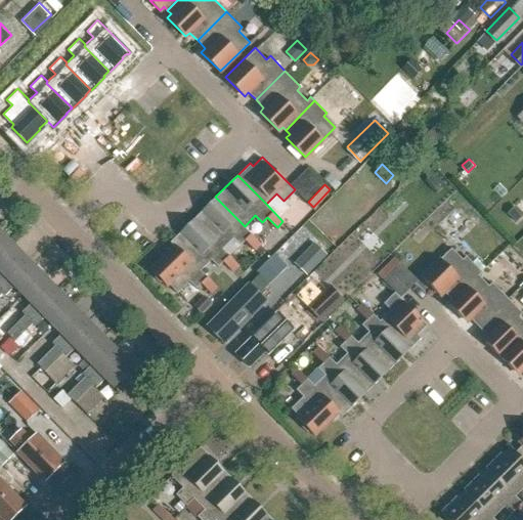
[(245,226),(215,197),(193,218),(222,248),(233,236),(240,244),(245,239),(255,249),(261,243),(245,226)]
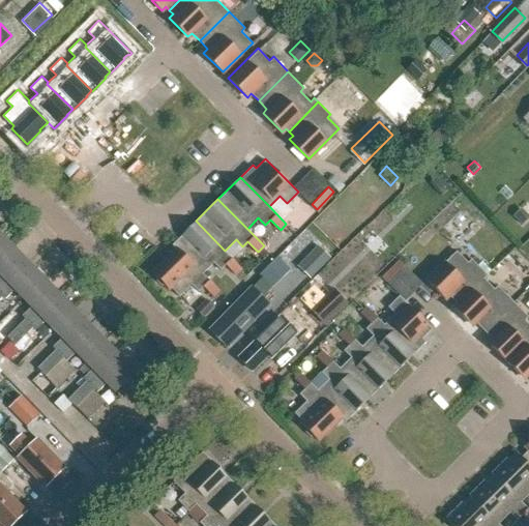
[(523,223),(528,215),(528,212),(522,206),(513,214),(523,223)]
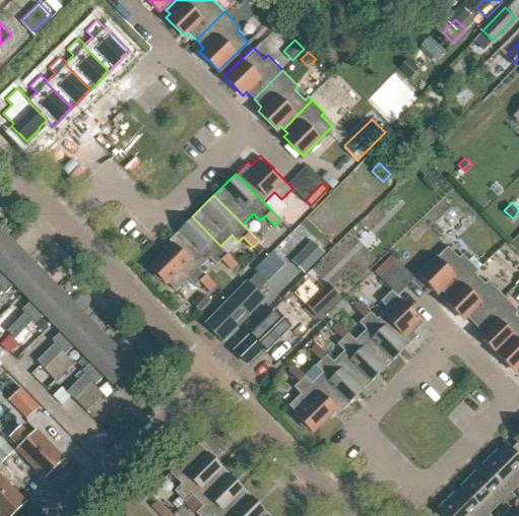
[(238,262),(220,246),(192,216),(169,239),(173,243),(199,267),(209,256),(216,263),(221,258),(232,268),(238,262)]
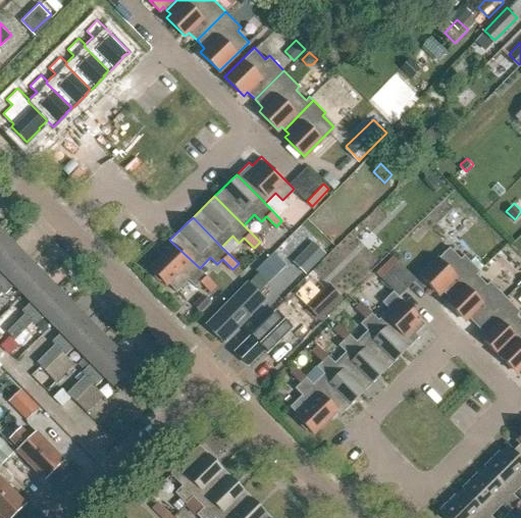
[(0,253),(12,242),(0,228),(0,253)]
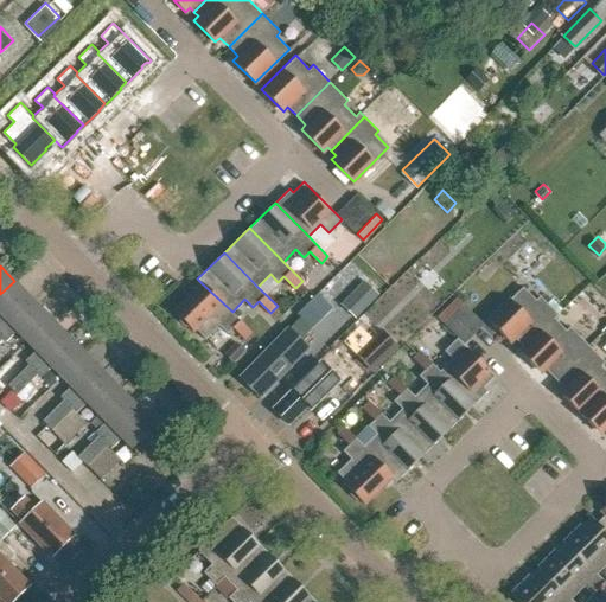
[(172,309),(196,287),(189,279),(165,301),(172,309)]
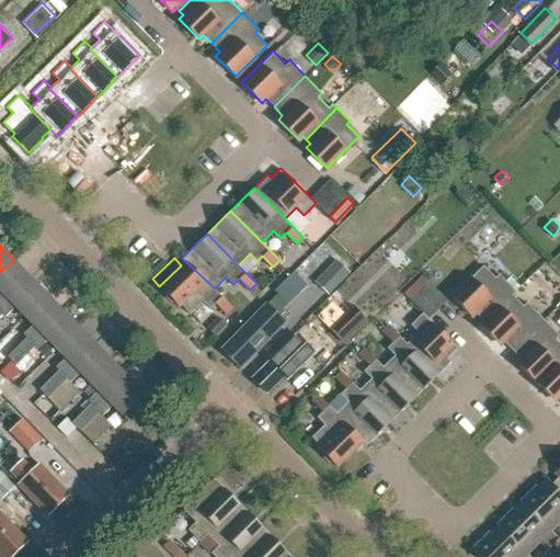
[(352,271),(338,258),(317,280),(330,293),(352,271)]
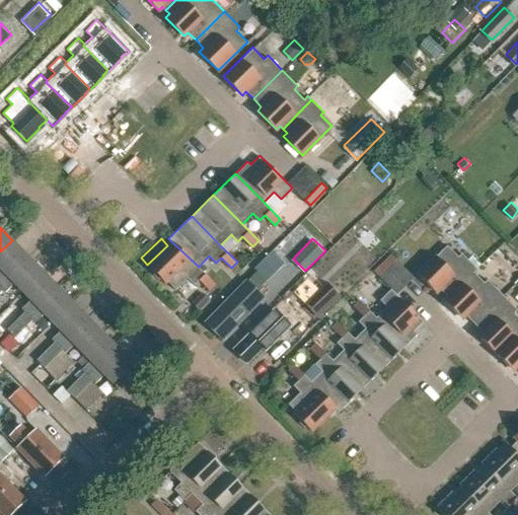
[(0,282),(27,255),(12,240),(0,251),(0,268),(0,269),(0,282)]
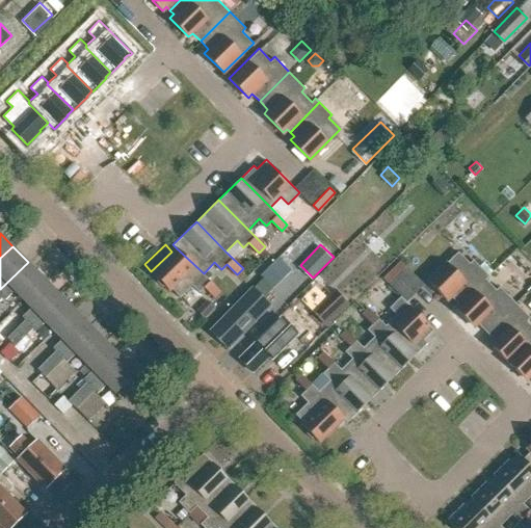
[(204,273),(177,248),(153,271),(169,289),(171,288),(180,296),(192,284),(200,291),(205,286),(214,296),(220,291),(204,273)]
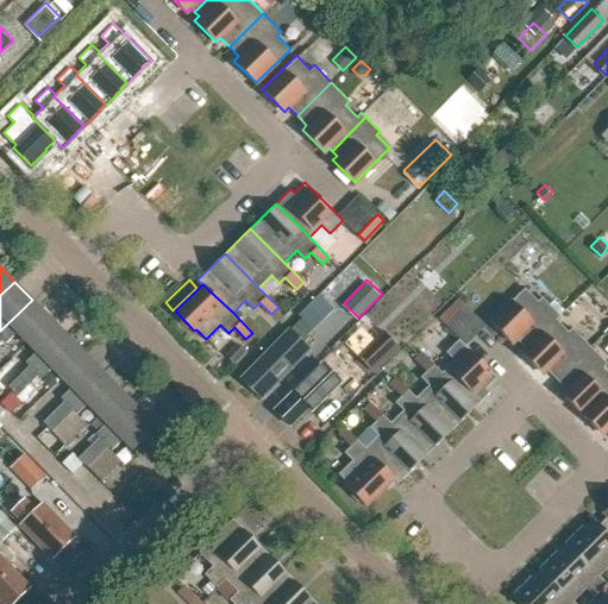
[(538,300),(525,287),(490,320),(513,341),(516,338),(520,341),(555,308),(541,295),(538,300)]
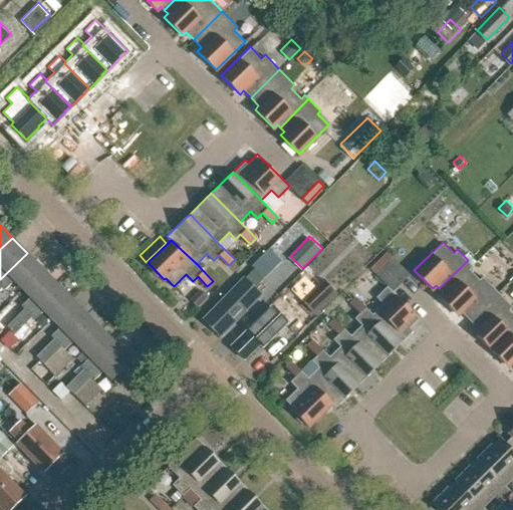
[(375,272),(392,256),(387,251),(370,267),(375,272)]
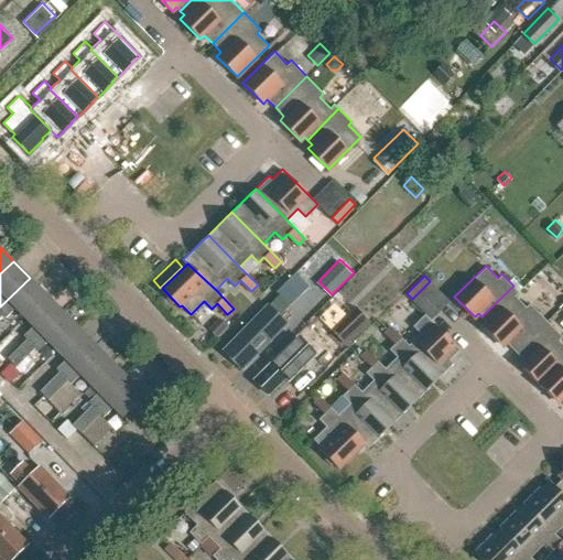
[(46,294),(30,278),(0,307),(0,309),(3,312),(6,315),(15,307),(24,316),(46,294)]
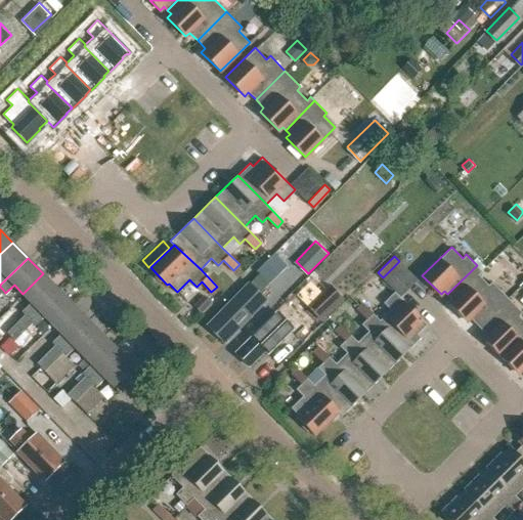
[(482,270),(477,265),(447,294),(451,298),(448,302),(467,320),(471,317),(478,325),(507,296),(492,280),(488,284),(478,273),(482,270)]
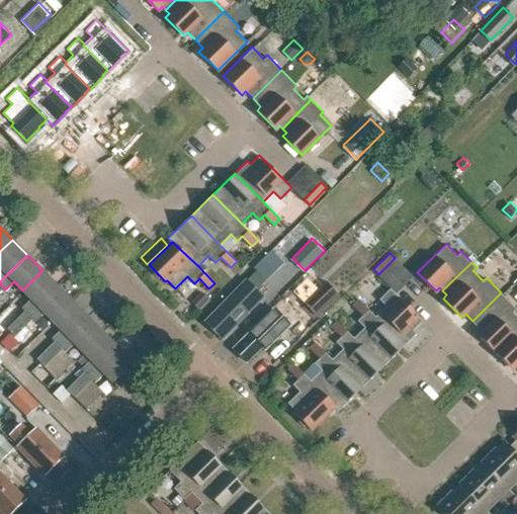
[(256,288),(267,278),(257,269),(247,279),(248,279),(256,288)]
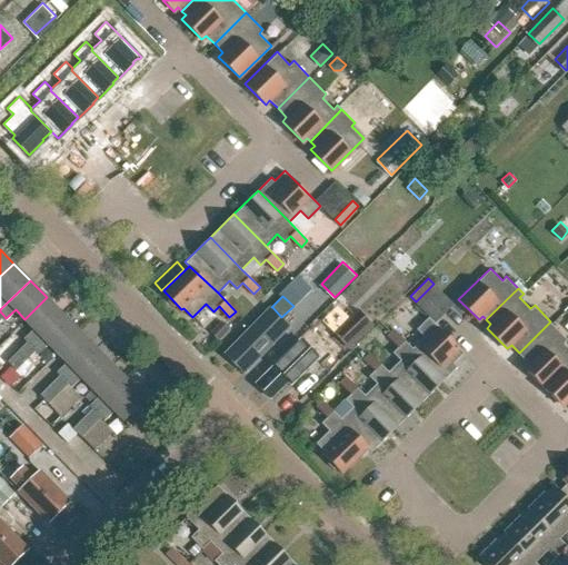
[(31,345),(63,314),(47,297),(25,319),(33,328),(25,337),(27,340),(31,345)]
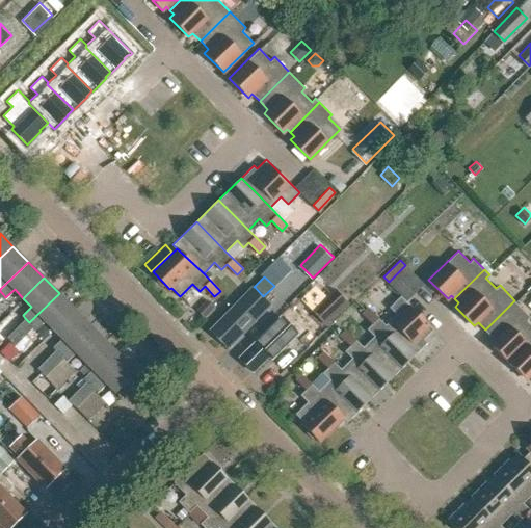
[(253,314),(267,300),(263,296),(255,287),(212,328),(226,342),(242,325),(245,326),(246,327),(257,318),(253,314)]
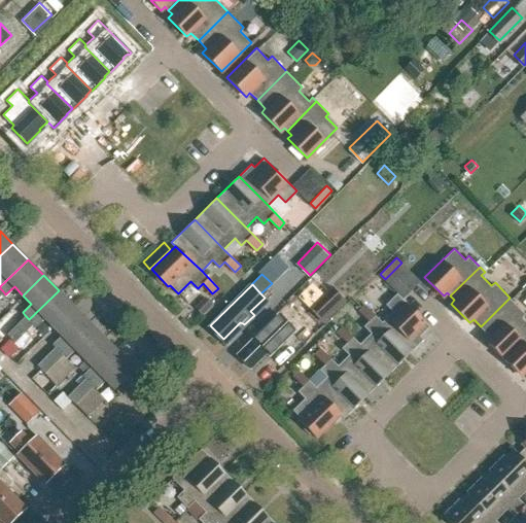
[(323,320),(346,299),(331,284),(309,305),(323,320)]
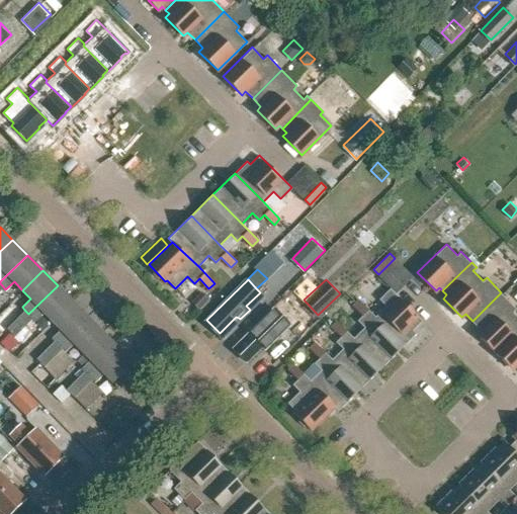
[(53,320),(72,301),(58,285),(28,314),(32,317),(34,320),(44,312),(53,320)]
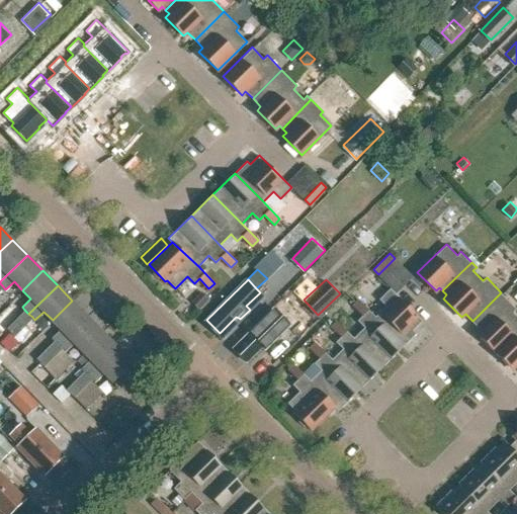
[(385,305),(375,316),(404,344),(416,333),(413,329),(422,320),(391,287),(379,298),(385,305)]
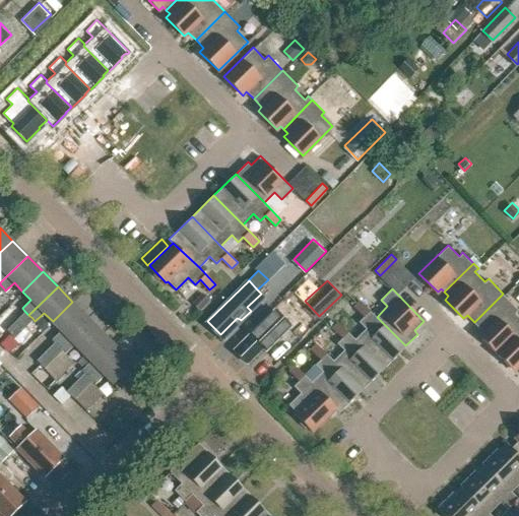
[(275,309),(235,348),(248,362),(264,346),(267,347),(268,347),(277,338),(290,324),(283,316),(302,298),(293,289),(275,308),(275,309)]
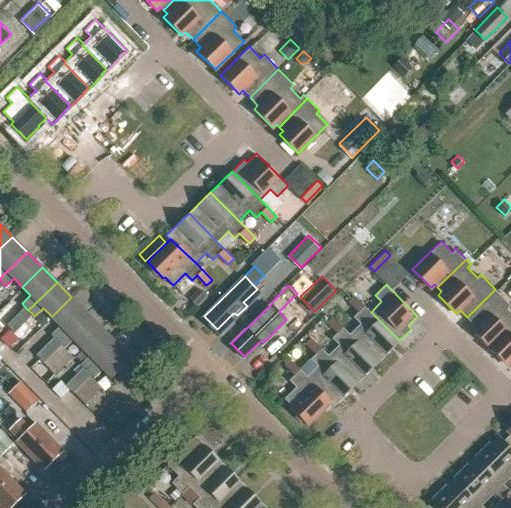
[(197,305),(207,295),(199,287),(190,297),(197,305)]
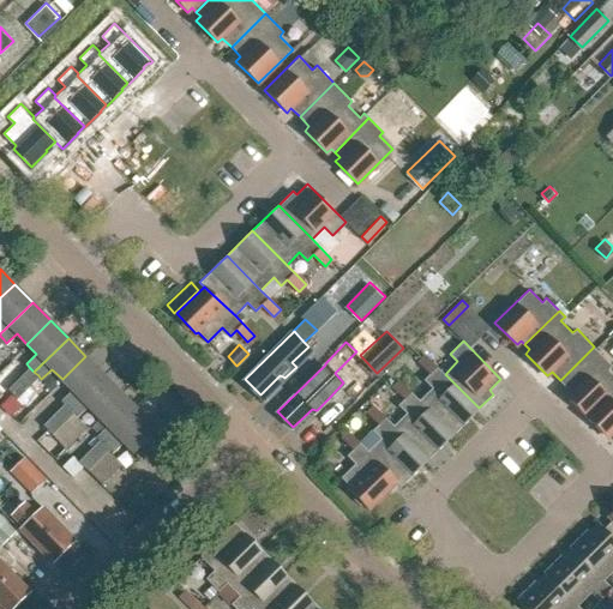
[(612,365),(594,347),(560,380),(570,390),(565,393),(587,415),(612,389),(612,373),(608,368),(612,365)]
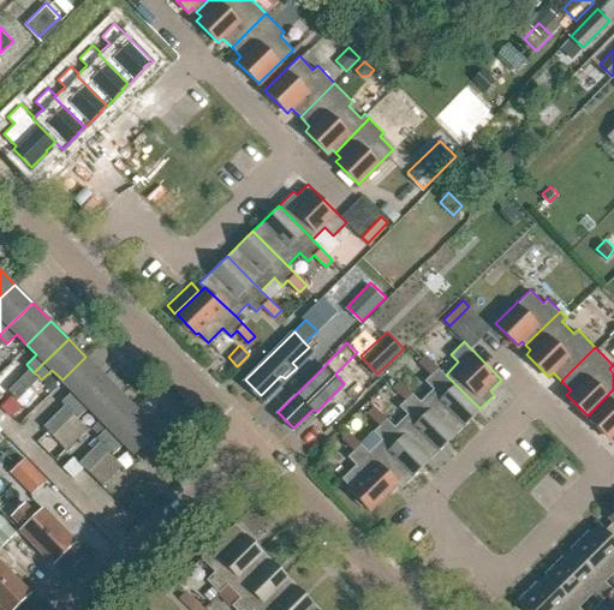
[(480,408),(446,375),(425,354),(419,362),(430,374),(424,380),(433,388),(421,400),(454,435),(480,408)]
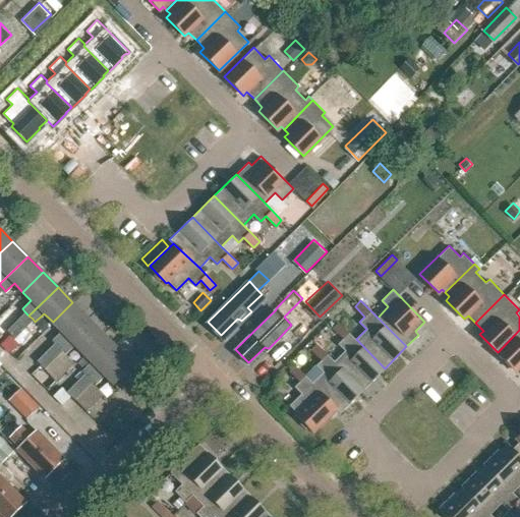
[(59,346),(88,318),(72,302),(53,322),(60,330),(52,339),(55,342),(59,346)]
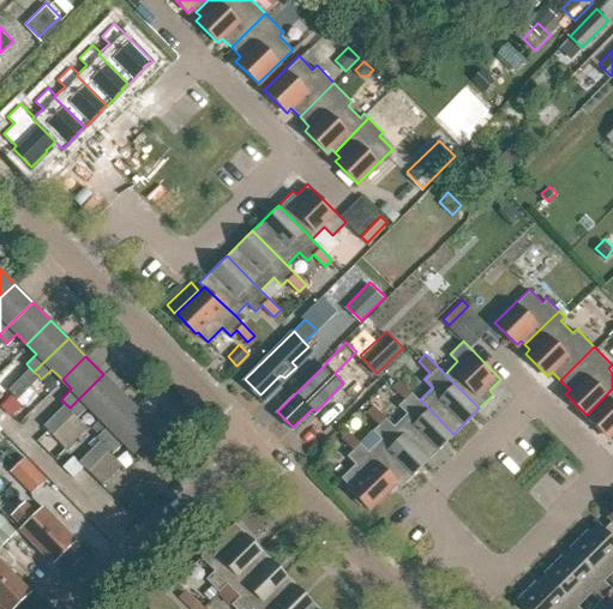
[(11,359),(0,369),(0,378),(8,386),(13,383),(24,372),(20,368),(11,359)]
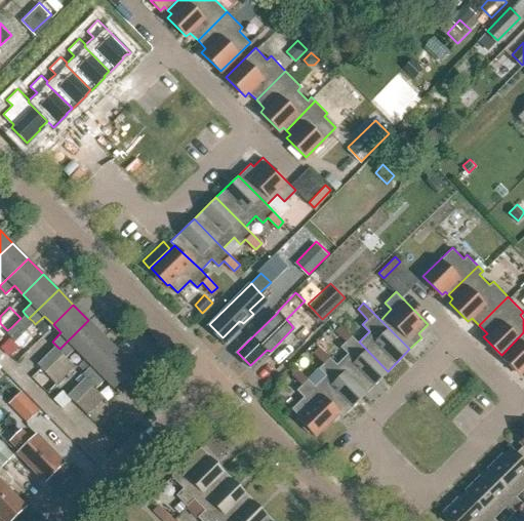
[(25,314),(16,323),(24,330),(33,321),(29,318),(25,314)]
